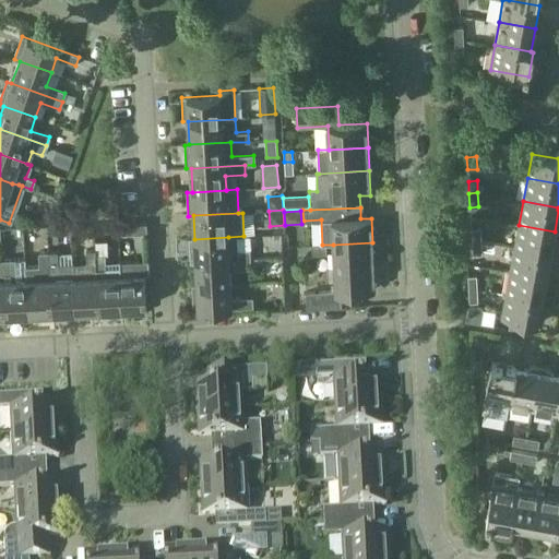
[(146,223),(117,225),(118,235),(146,234),(146,223)]
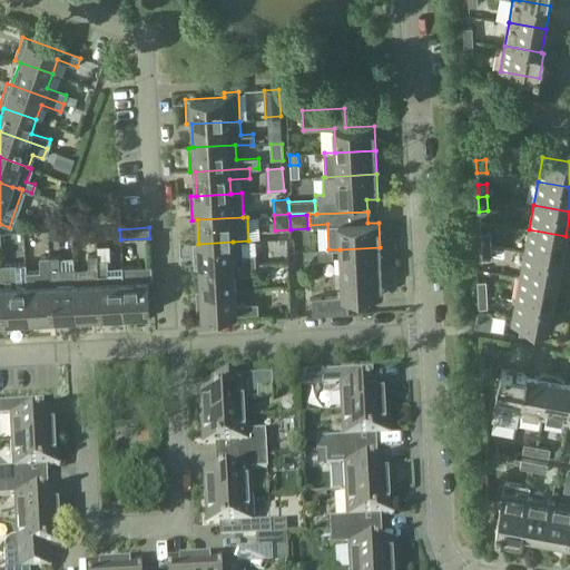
[(562,258),(566,236),(529,229),(526,252),(562,258)]
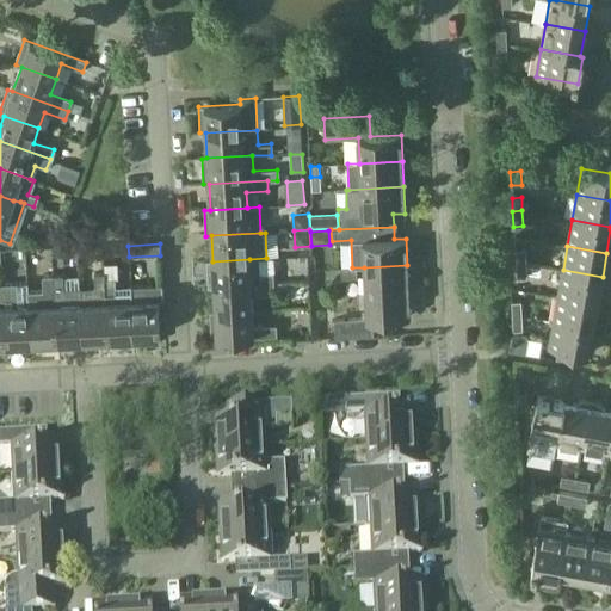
[(516,264),(525,263),(525,251),(514,251),(516,264)]
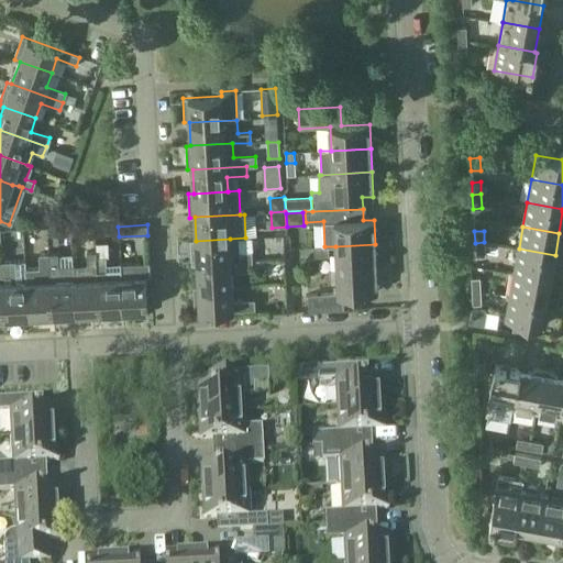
[(197,264),(252,262),(251,253),(231,254),(230,239),(196,241),(190,241),(191,265),(197,264)]
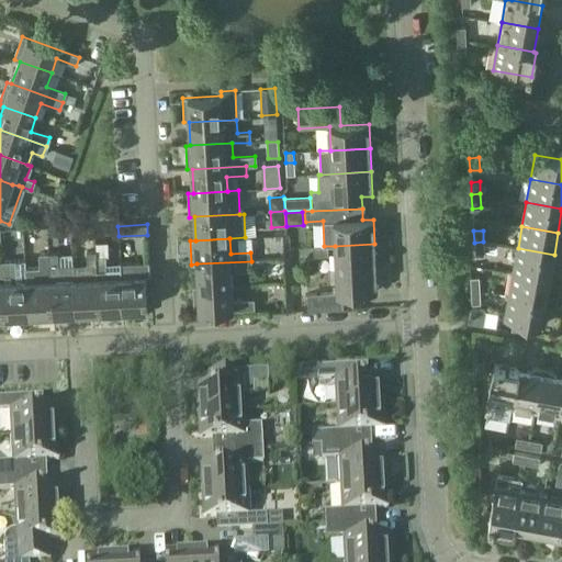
[(483,242),(474,243),(474,257),(484,257),(483,242)]
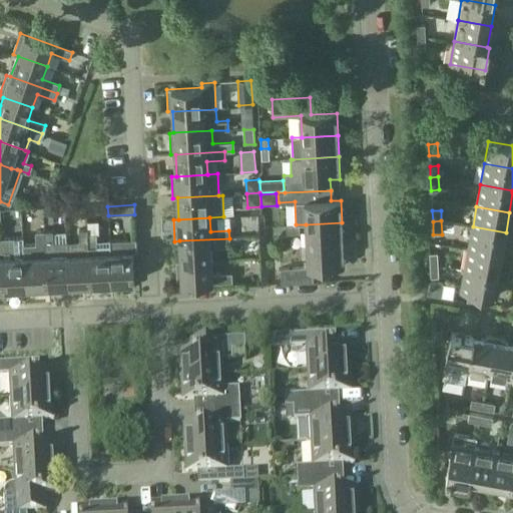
[(307,245),(344,243),(342,222),(306,224),(307,245)]
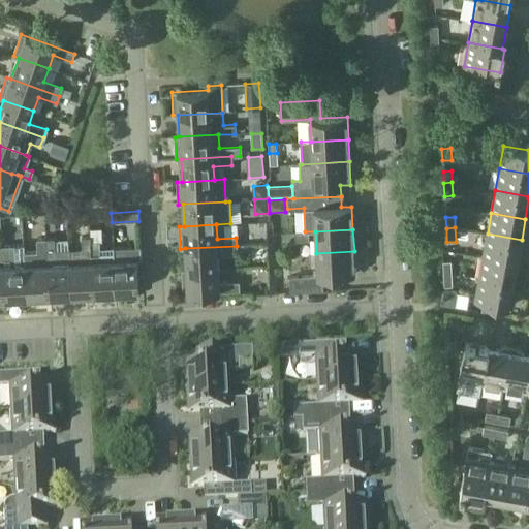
[(296,243),(308,242),(308,234),(296,234),(296,243)]
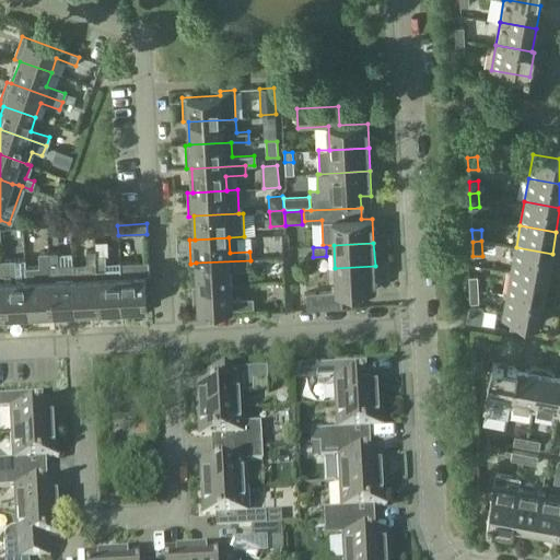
[(548,278),(552,254),(516,247),(512,271),(548,278)]
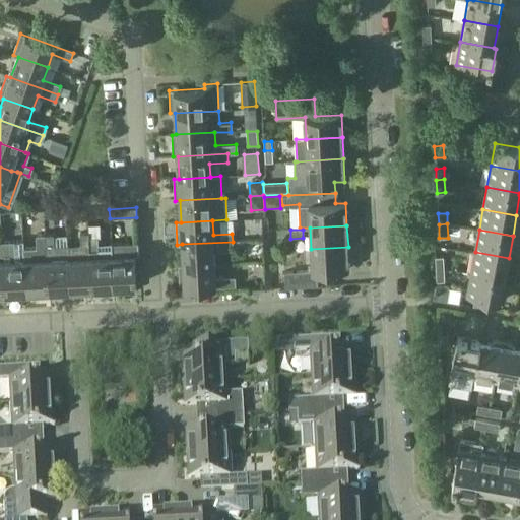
[(70,290),(68,258),(68,243),(54,244),(54,234),(46,235),(47,260),(49,291),(70,290)]
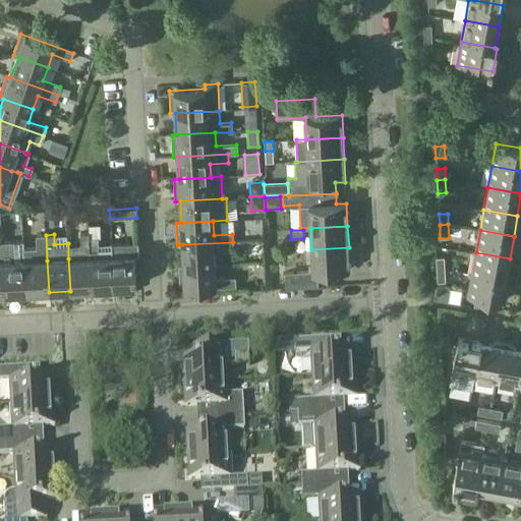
[(49,292),(47,261),(46,235),(37,235),(37,245),(24,246),(24,262),(26,293),(49,292)]
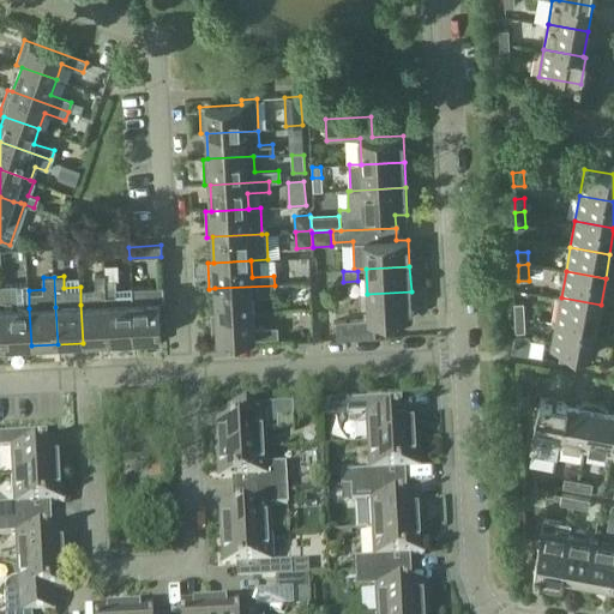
[(95,298),(107,296),(106,281),(94,282),(95,298)]
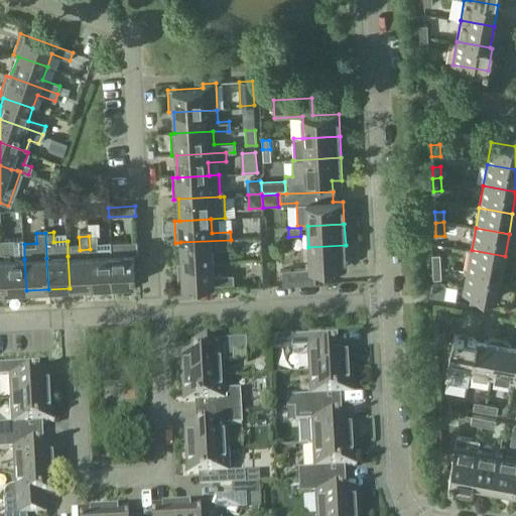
[(89,236),(90,249),(98,249),(97,236),(89,236)]
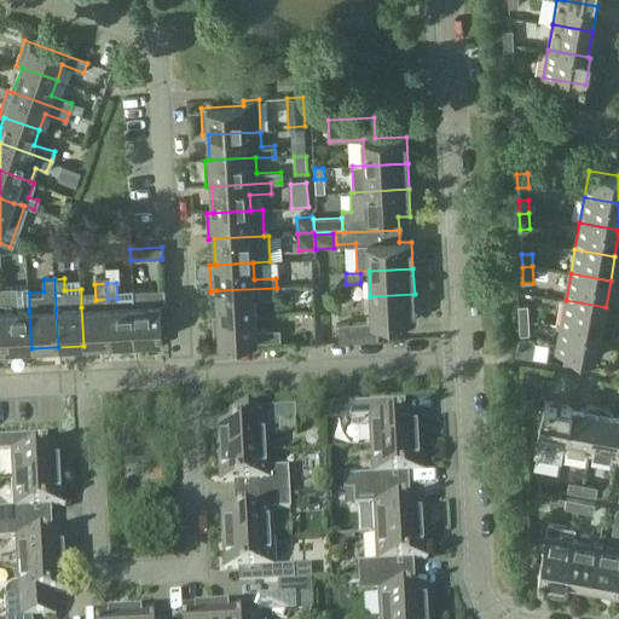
[(136,342),(137,348),(163,347),(161,304),(165,302),(163,287),(160,287),(148,288),(133,288),(136,342)]
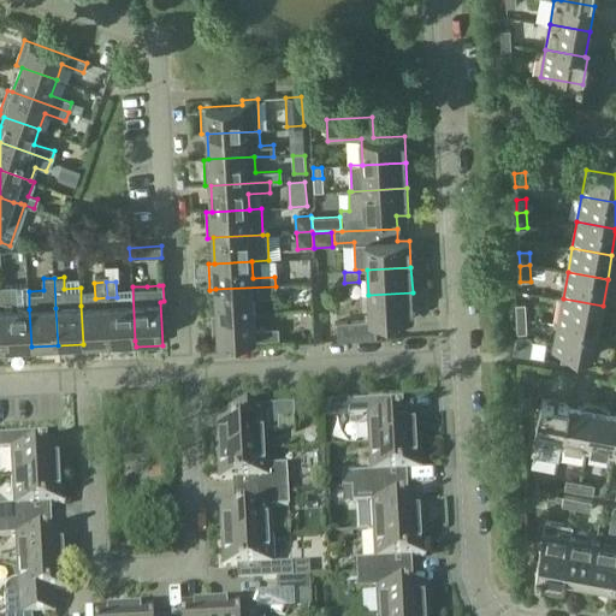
[(217,315),(255,313),(254,297),(276,296),(276,286),(215,289),(217,315)]
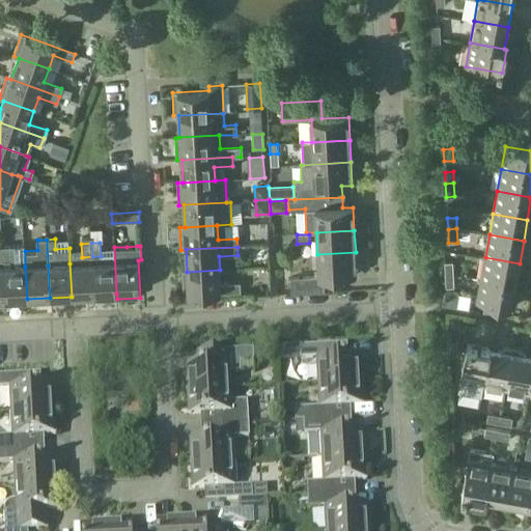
[(2,248),(2,261),(10,261),(10,248),(2,248)]
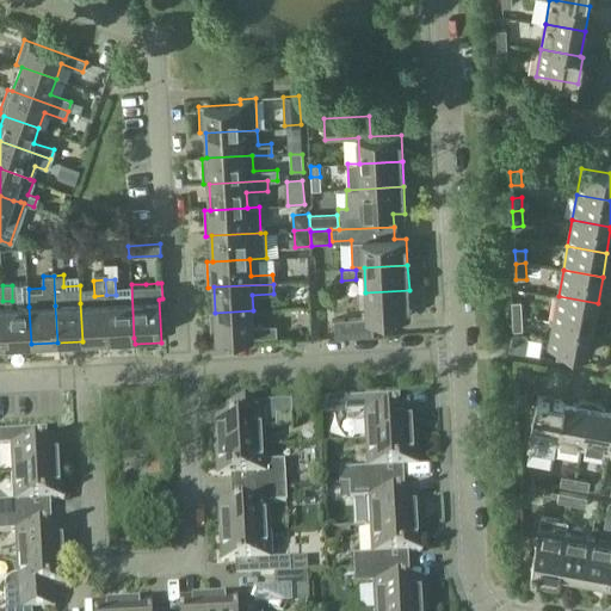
[(409,290),(365,292),(366,318),(334,320),(335,338),(374,335),(372,319),(411,318),(409,290)]
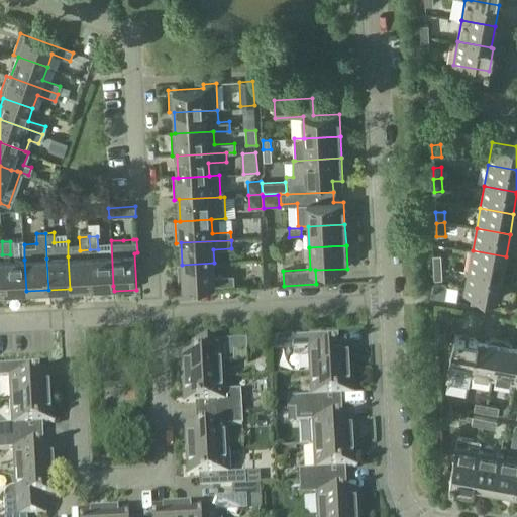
[(502,278),(506,256),(473,250),(469,272),(502,278)]
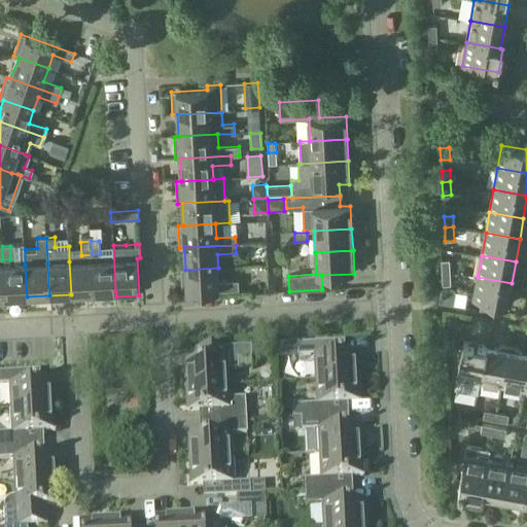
[(94,292),(115,291),(114,259),(92,260),(94,292)]
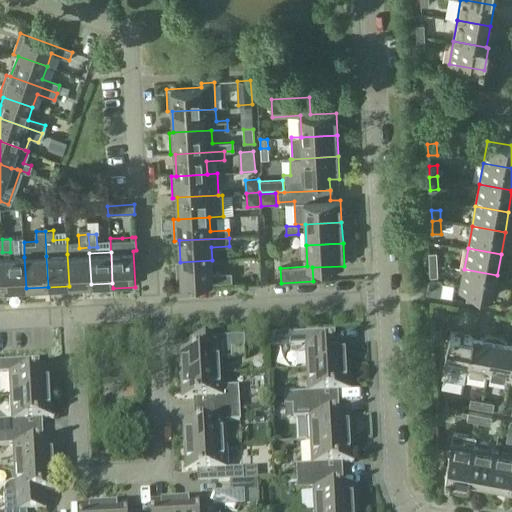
[(69,286),(91,284),(89,253),(67,254),(69,286)]
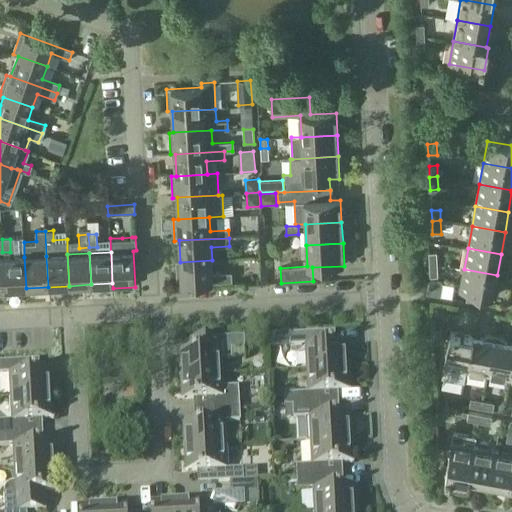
[(5,289),(26,288),(24,257),(3,258),(5,289)]
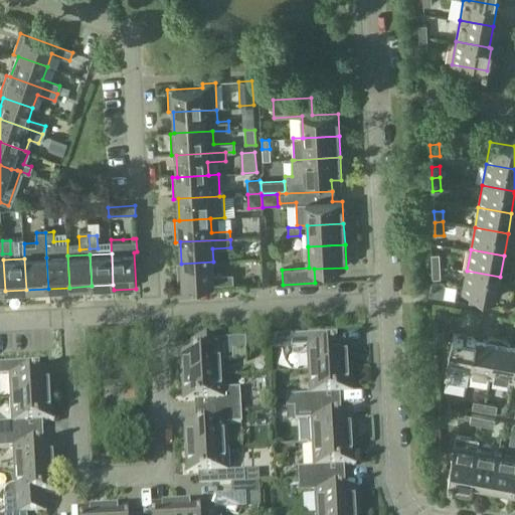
[(213,262),(181,264),(177,264),(178,286),(233,283),(233,275),(213,276),(213,262)]
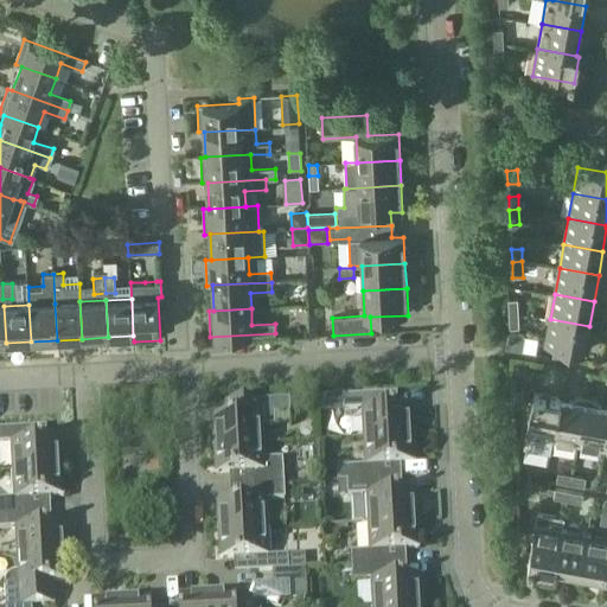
[(585,352),(589,326),(550,319),(545,345),(585,352)]
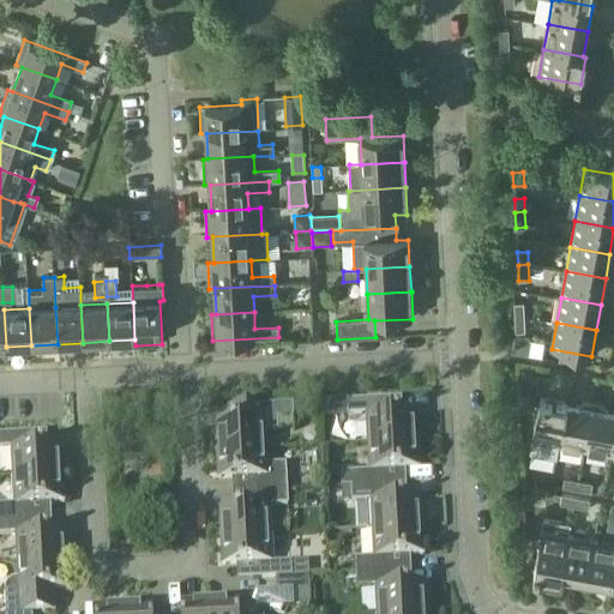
[(519,413),(529,411),(528,397),(518,398),(519,413)]
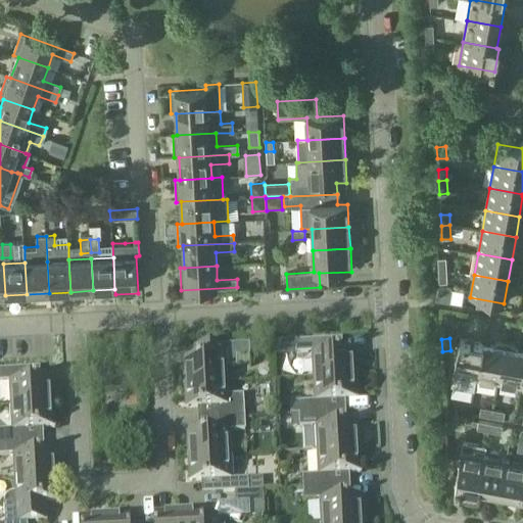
[(314,377),(357,375),(355,350),(342,351),(341,339),(322,340),(295,342),(296,354),(313,353),(314,377)]
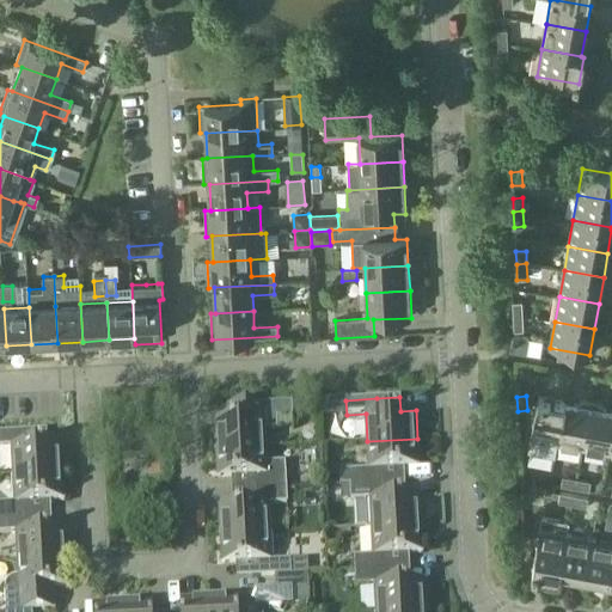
[(557,445),(564,402),(539,397),(530,451),(555,456),(557,445)]
